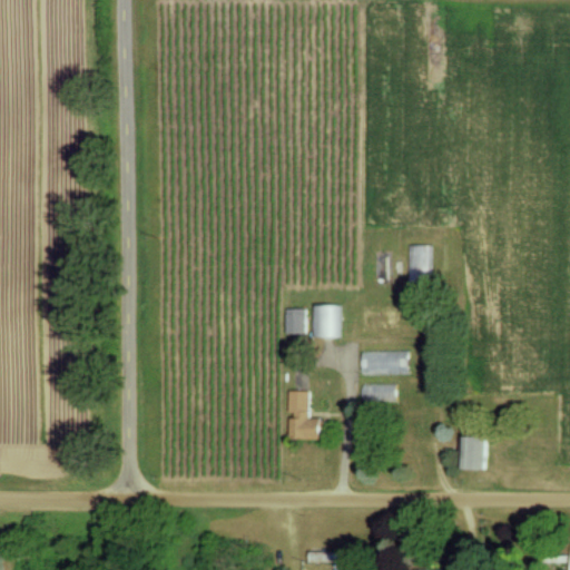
[(408,282),(431,282),(430,244),(406,245),(408,282)]
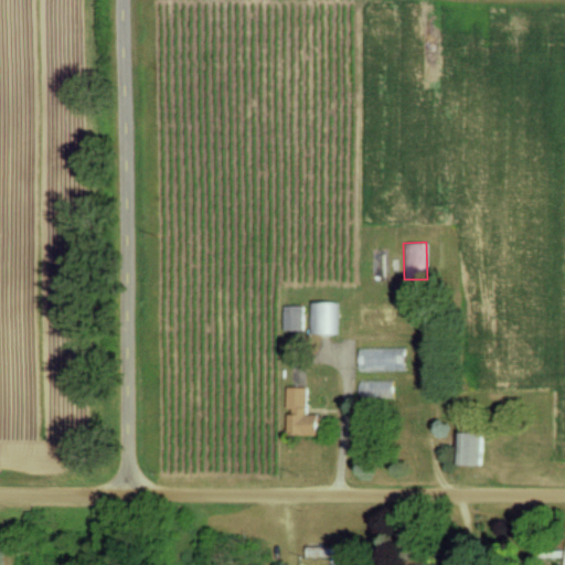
[(386,248),(369,248),(370,281),(387,280),(386,248)]
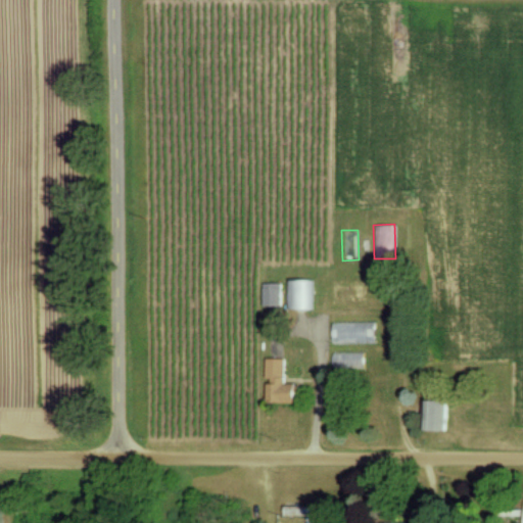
[(312,308),(312,280),(287,279),(286,307),(312,308)]
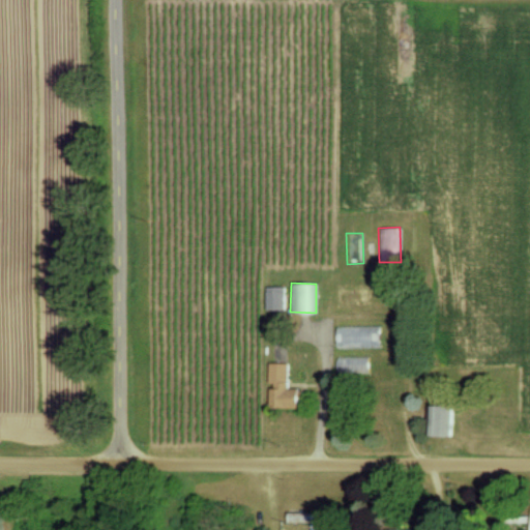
[(284,287),(265,287),(265,310),(284,310),(284,287)]
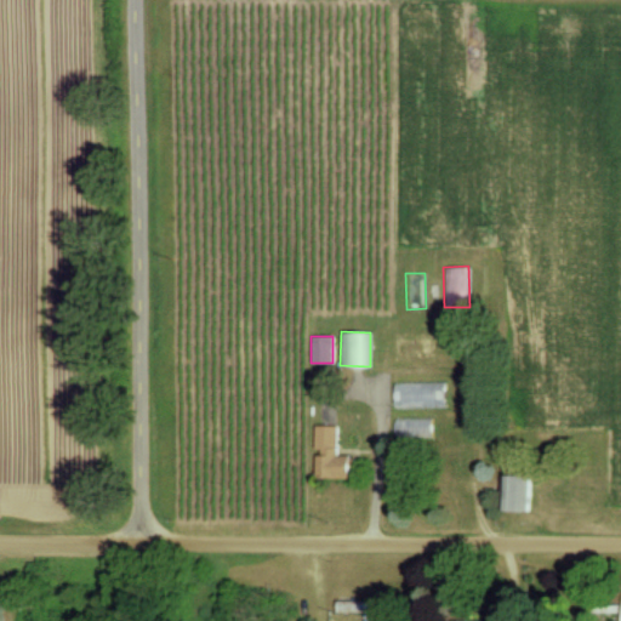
[(445,408),(444,381),(393,382),(394,408),(445,408)]
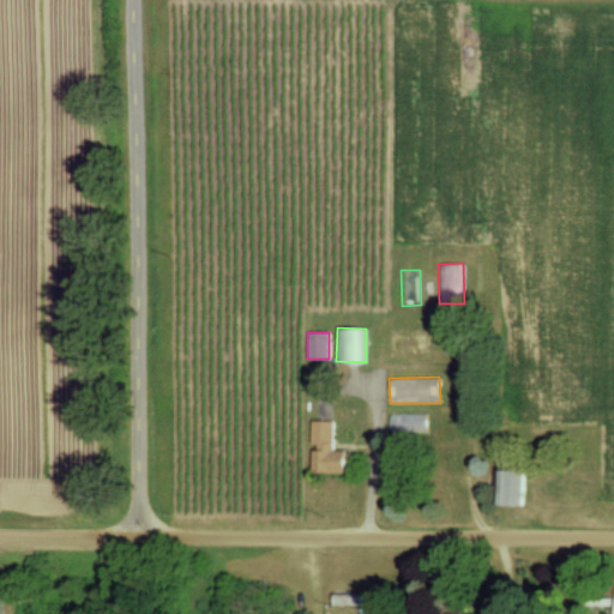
[(309,444),(312,444),(312,473),(344,473),(344,450),(331,450),(332,421),(309,420),(309,444)]
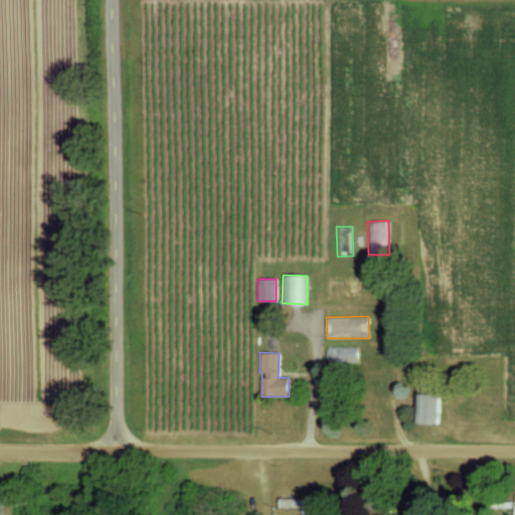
[(439,423),(440,395),(422,394),(421,423),(439,423)]
